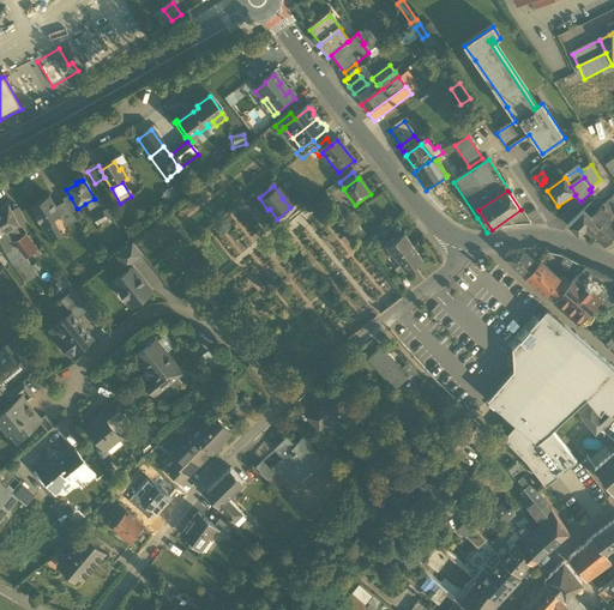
[(62,203),(65,205),(71,217),(80,212),(78,209),(77,209),(71,198),(62,203)]
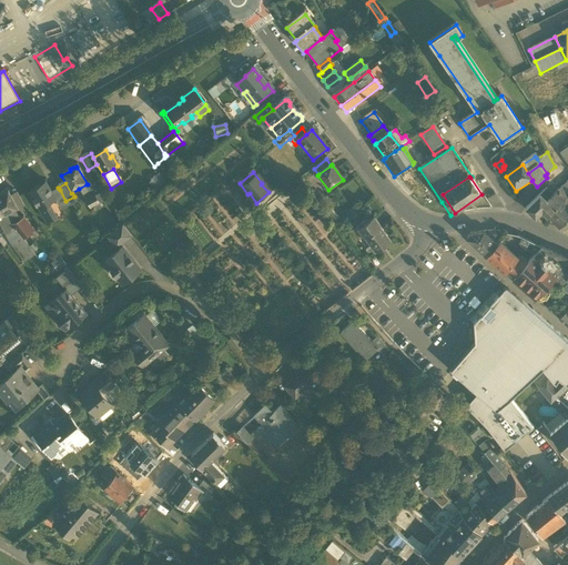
[(558,193),(565,200),(567,197),(567,183),(558,193)]
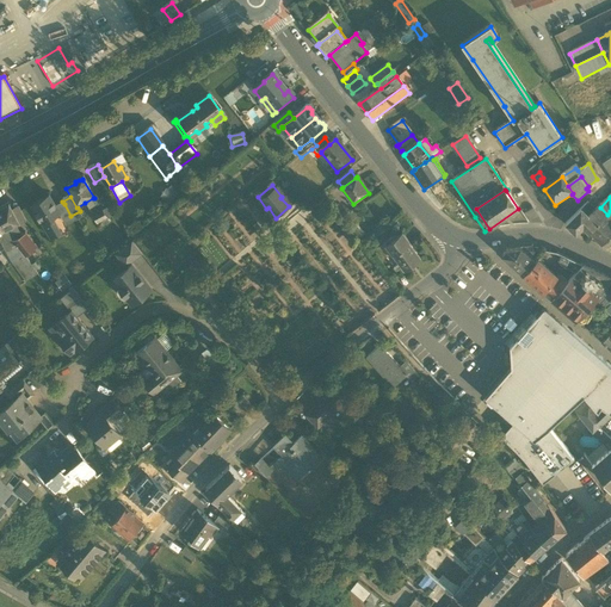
[(98,206),(93,198),(85,203),(90,211),(98,206)]
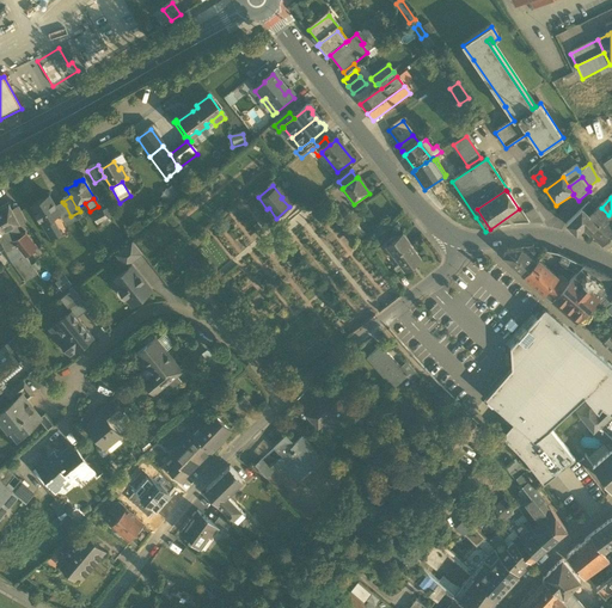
[(31,209),(51,243),(60,237),(53,222),(59,219),(60,217),(55,210),(49,200),(31,209)]
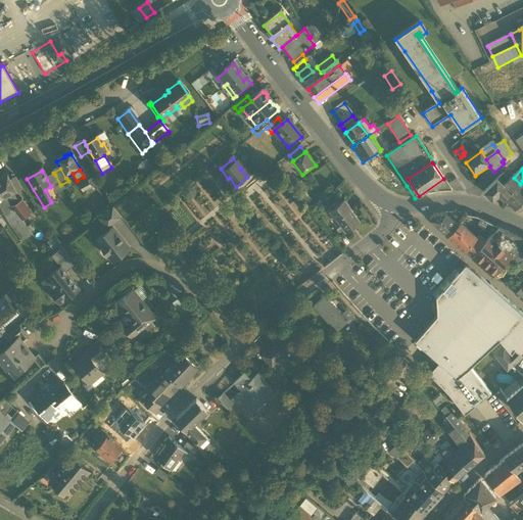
[(497,180),(504,186),(508,183),(506,182),(507,178),(503,174),(497,180)]
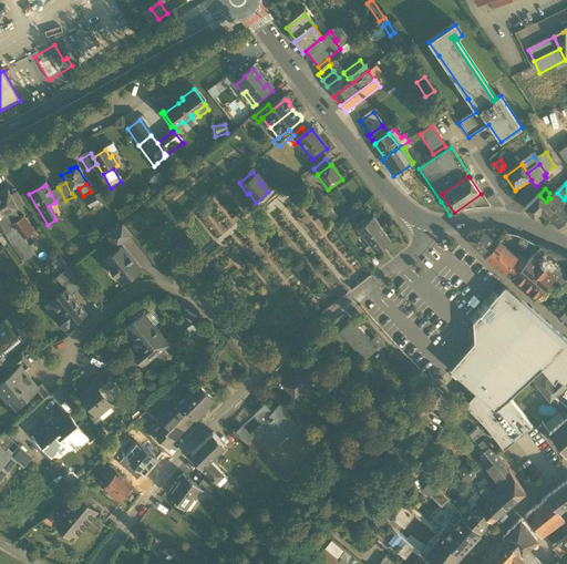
[(65,201),(60,190),(51,195),(55,202),(54,203),(59,207),(66,202),(65,201)]
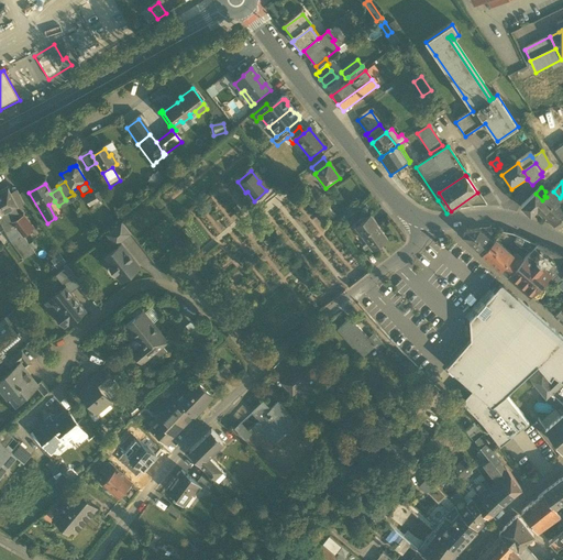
[(13,228),(14,228),(17,227),(9,213),(14,210),(18,209),(11,198),(9,191),(0,195),(0,208),(3,216),(10,229),(13,228)]
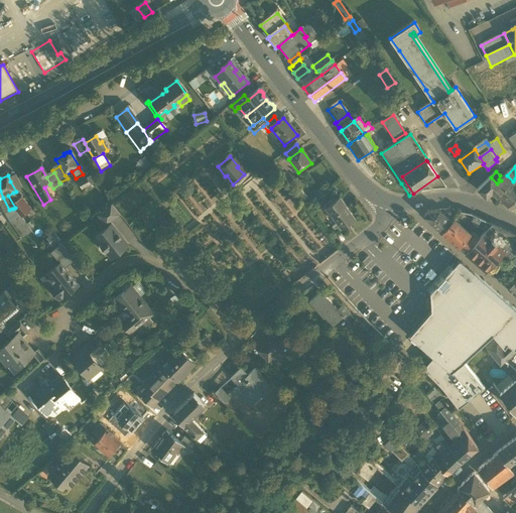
[(507,175),(501,180),(497,183),(504,190),(510,184),(513,181),(507,175)]
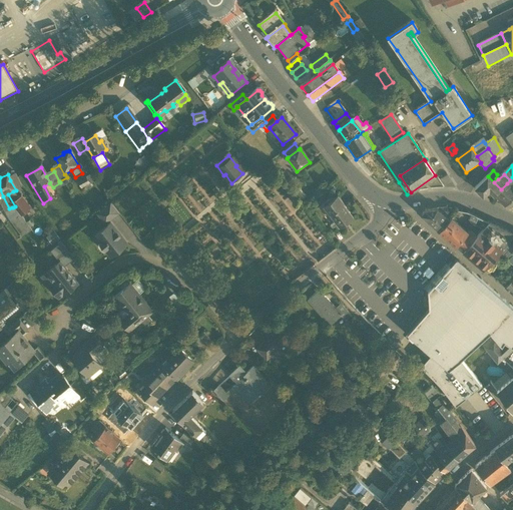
[(494,196),(501,189),(494,182),(488,176),(475,188),(483,197),(487,194),(491,198),(494,196)]
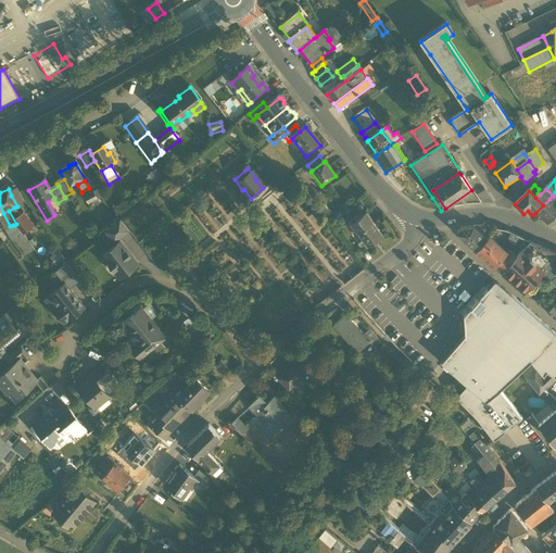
[(11,196),(17,206),(23,203),(17,192),(11,196)]
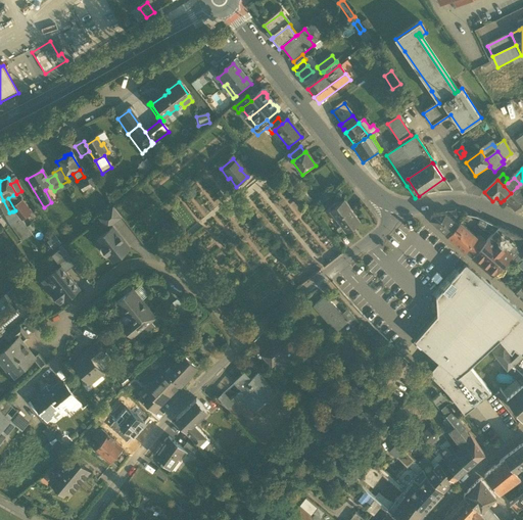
[(79,188),(83,195),(91,190),(88,183),(79,188)]
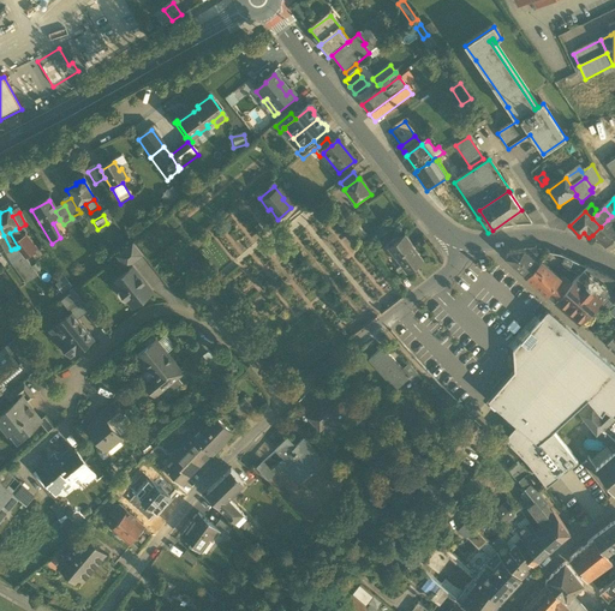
[(477,233),(488,233),(478,219),(470,223),(477,233)]
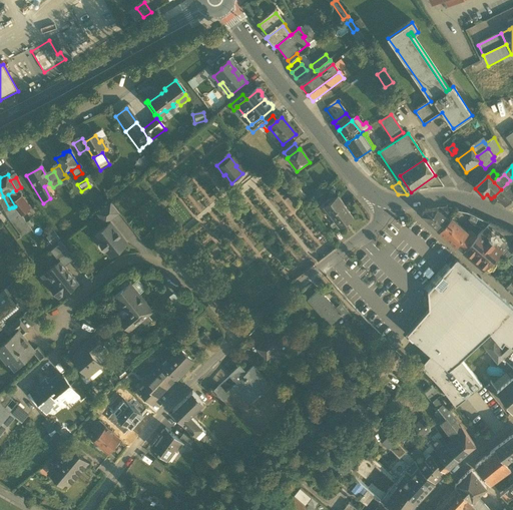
[(512,199),(512,189),(507,183),(501,189),(494,196),(505,207),(512,199)]
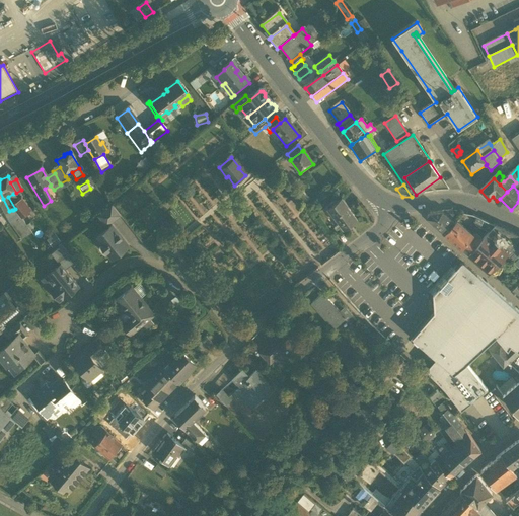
[(17,202),(13,194),(8,197),(15,209),(13,210),(21,220),(30,212),(21,201),(17,202)]
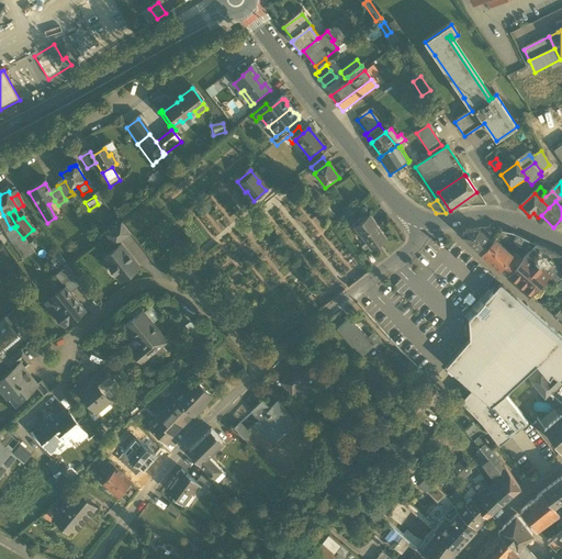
[(10,228),(3,215),(0,216),(0,222),(6,234),(11,231),(14,228),(13,227),(10,228)]
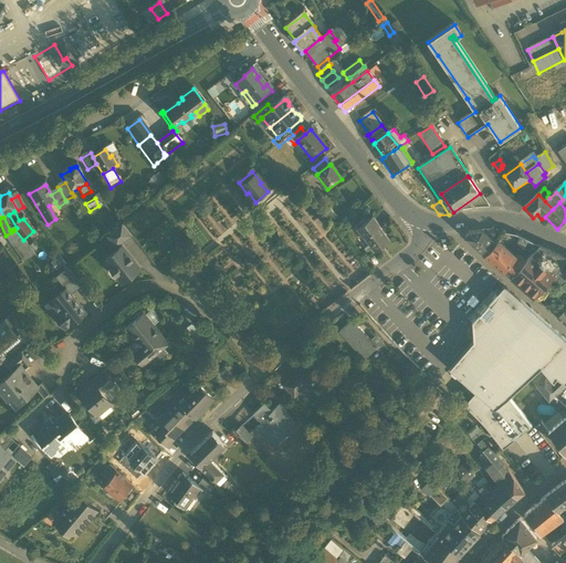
[(358,229),(365,238),(379,227),(373,218),(358,229)]
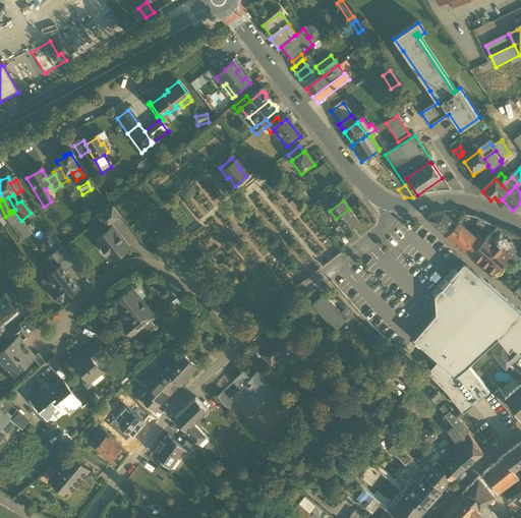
[(100,219),(107,229),(121,218),(113,208),(100,219)]
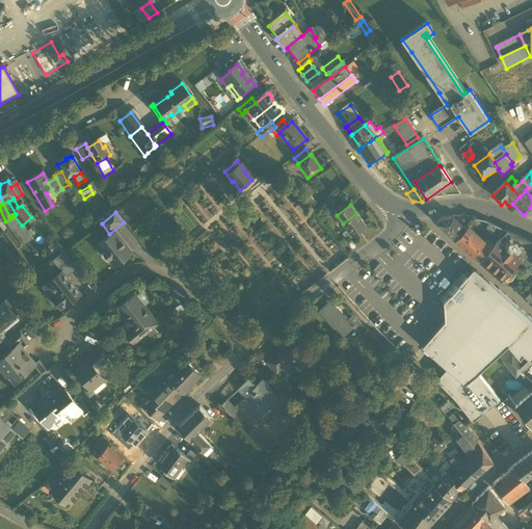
[(366,227),(356,213),(343,223),(352,237),(366,227)]
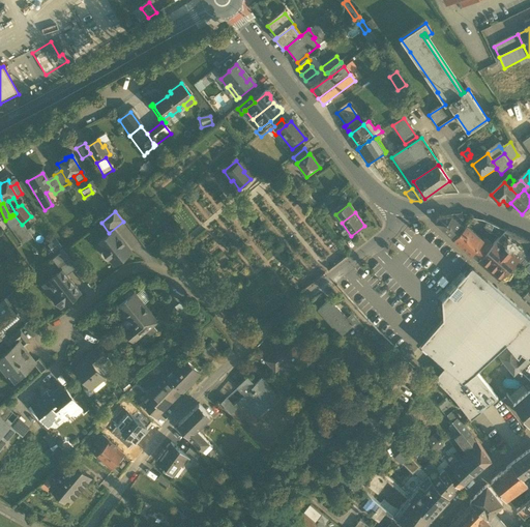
[(18,222),(13,215),(10,217),(5,221),(9,228),(18,222)]
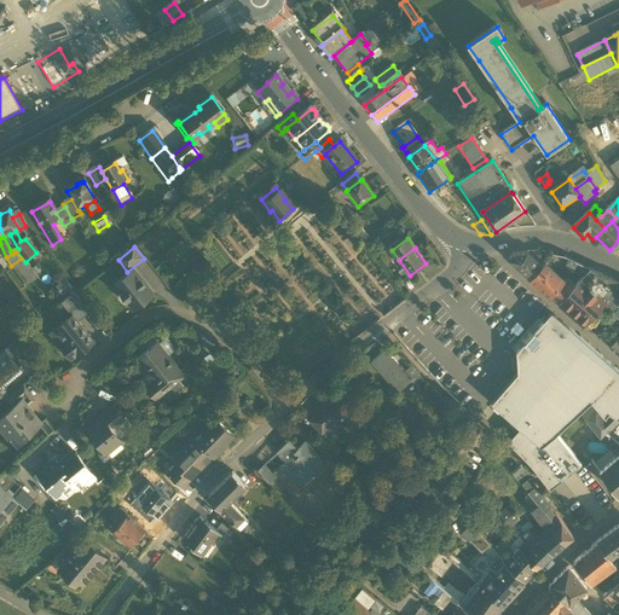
[(539,265),(533,259),(527,254),(513,256),(508,261),(531,280),(543,267),(539,265)]
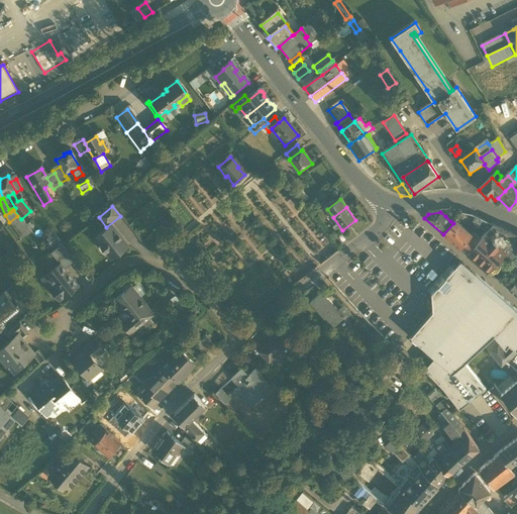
[(453,218),(450,221),(453,223),(454,221),(461,213),(453,212),(450,215),(453,218)]
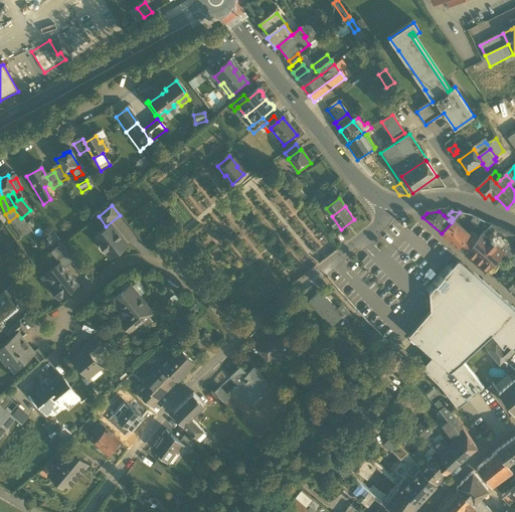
[(9,221),(22,240),(31,233),(20,218),(17,215),(9,221)]
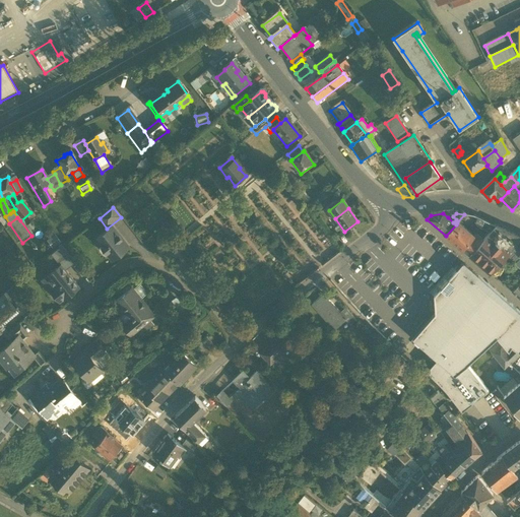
[(481,230),(491,234),(496,228),(477,218),(474,223),(478,225),(477,228),(481,230)]
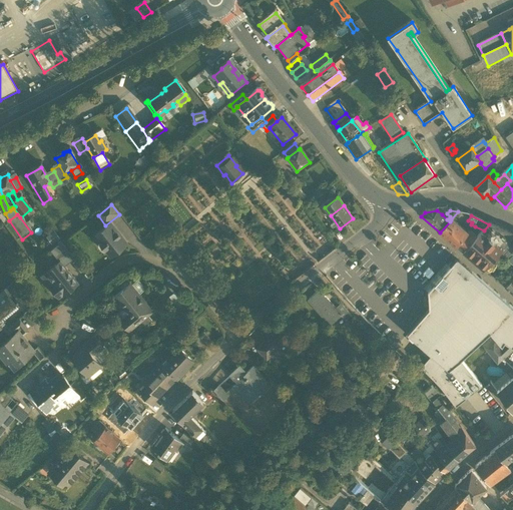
[(440,232),(456,246),(468,233),(467,233),(451,219),(450,221),(440,232)]
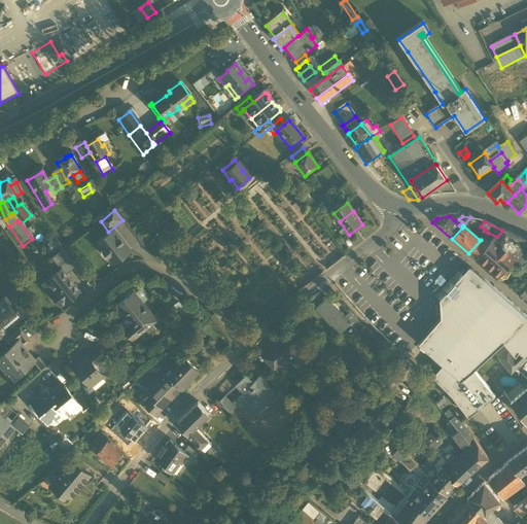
[(109,258),(114,265),(131,252),(113,231),(98,244),(103,250),(101,252),(102,255),(103,256),(104,258),(107,259),(109,258)]
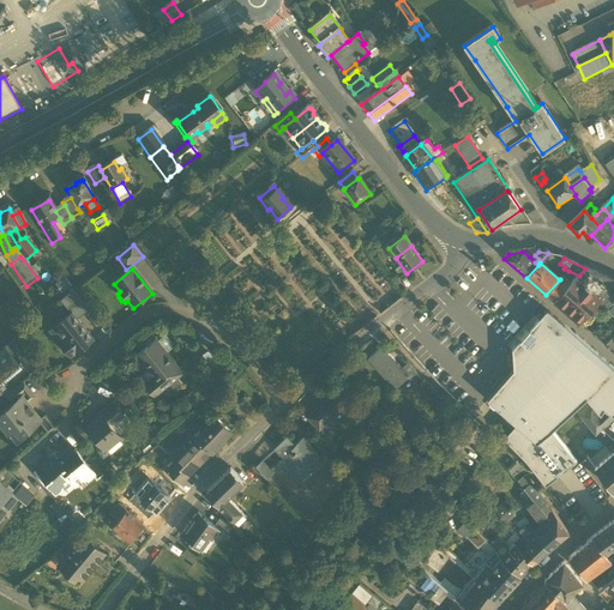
[(613,283),(613,281),(585,269),(579,276),(571,285),(555,303),(579,325),(595,307),(605,297),(613,284),(613,283)]
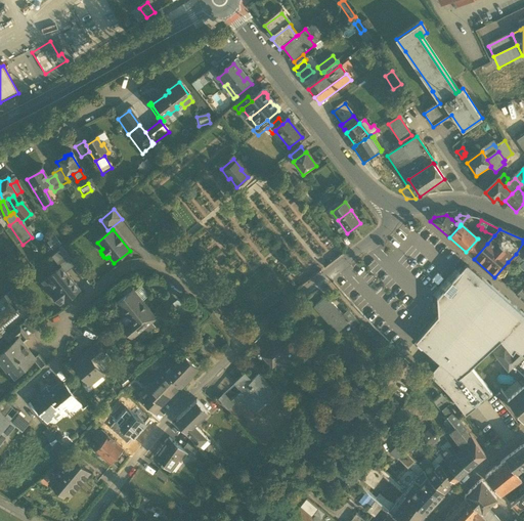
[(45,241),(50,248),(58,242),(53,234),(45,241)]
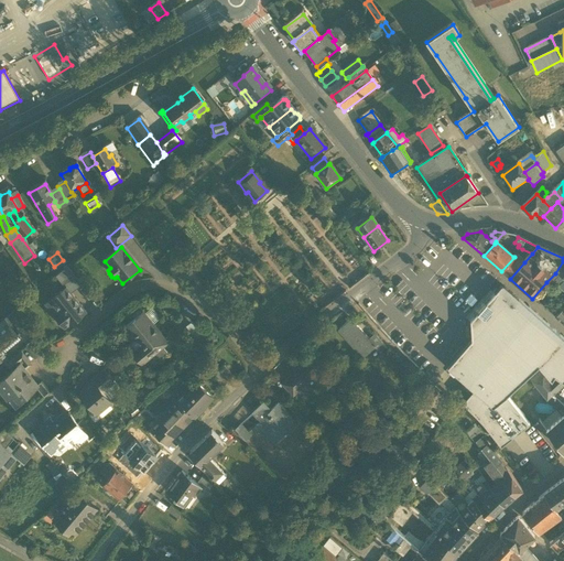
[(516,255),(513,257),(514,257),(501,271),(510,279),(524,262),(516,255)]
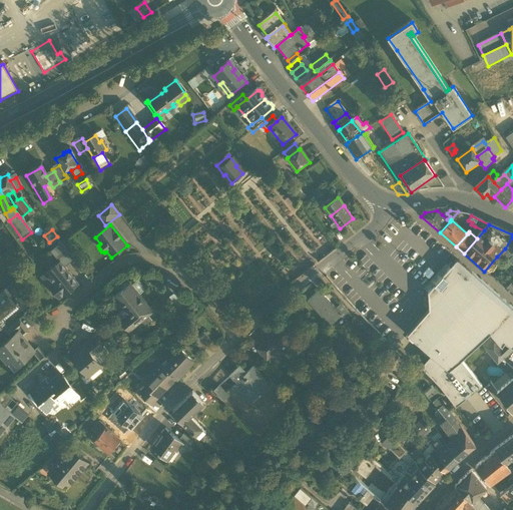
[(60,263),(63,267),(74,259),(61,242),(51,251),(60,263)]
